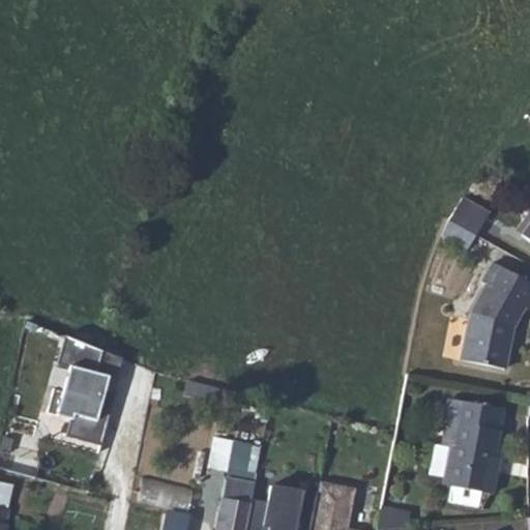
[(462,197),(449,219),(475,234),(488,212),(462,197)]
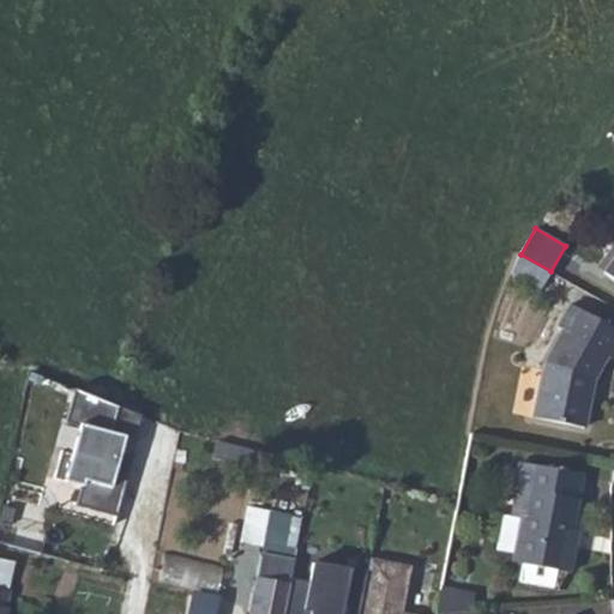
[(521,254),(512,270),(541,287),(551,271),(521,254)]
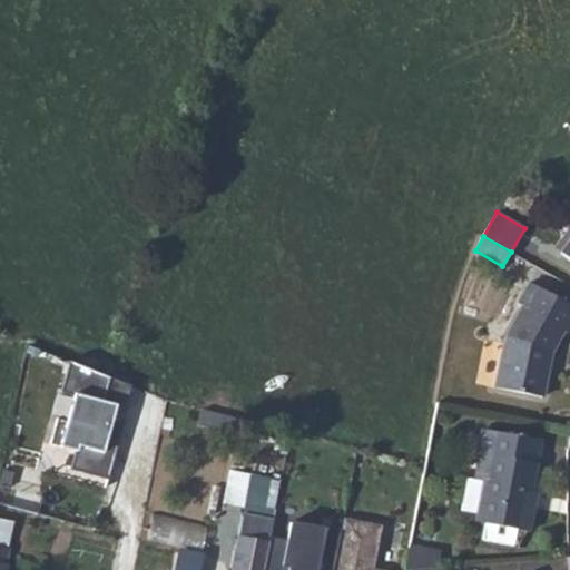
[(509,338),(498,387),(544,399),(556,355),(566,336),(569,338),(569,310),(536,288),(523,307),(526,311),(509,338)]
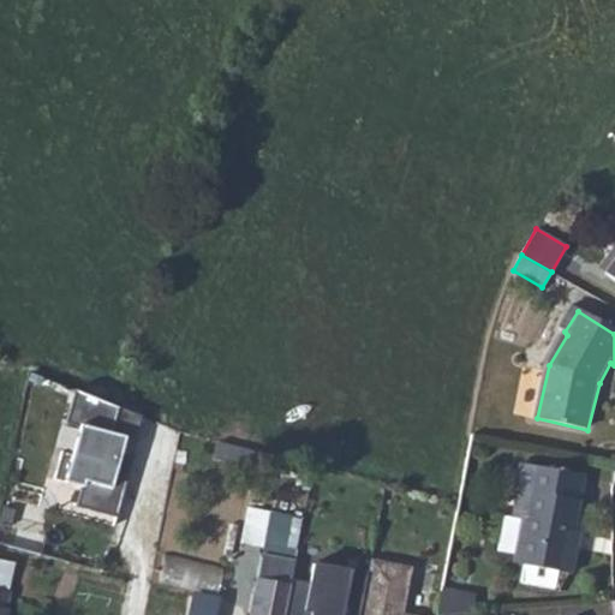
[(138,417),(72,390),(64,422),(75,425),(61,478),(82,487),(76,507),(115,517),(131,453),(118,449),(120,439),(131,441),(138,417)]
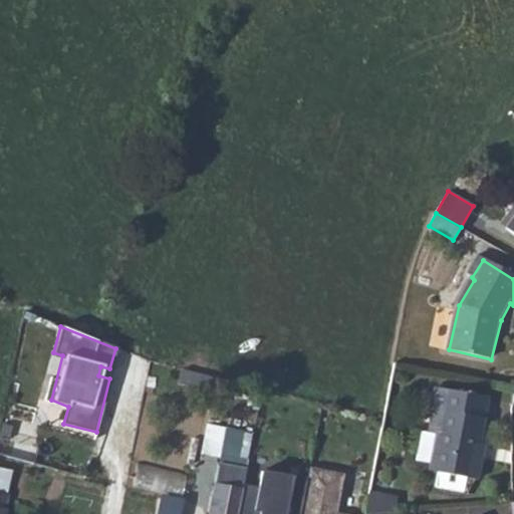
[(435,434),(427,432),(422,431),(416,460),(429,463),(428,470),(436,472),(433,487),(460,493),(464,478),(474,480),(479,457),(474,456),(486,399),(434,388),(430,410),(432,410),(440,412),(435,434)]
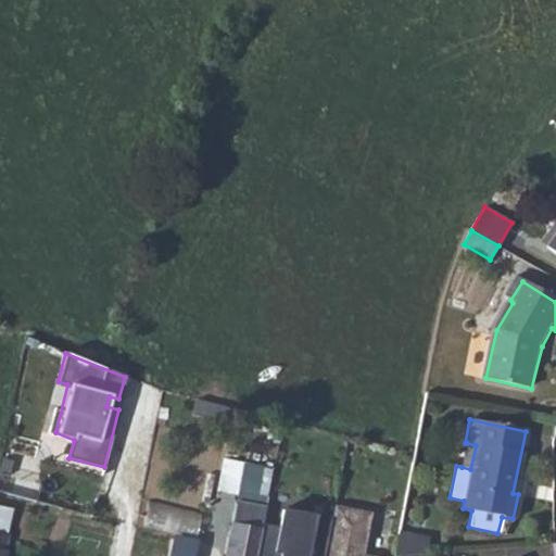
[(467,443),(462,467),(470,469),(476,445),(467,443)]
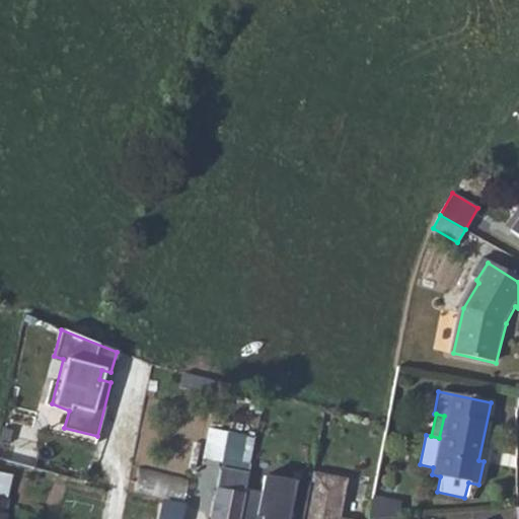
[(203,455),(240,464),(247,436),(210,427),(203,455)]
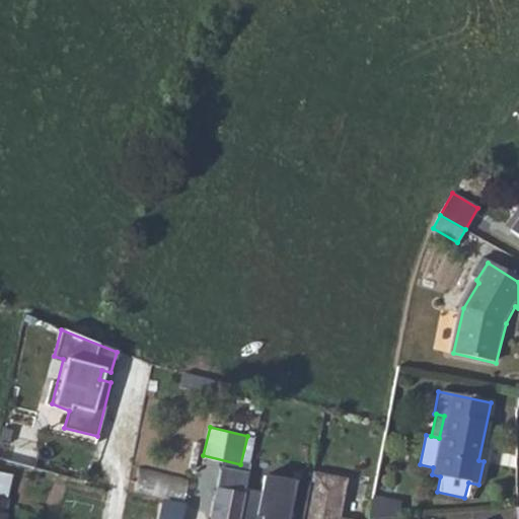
[(138,467),(135,489),(180,495),(183,473),(138,467)]
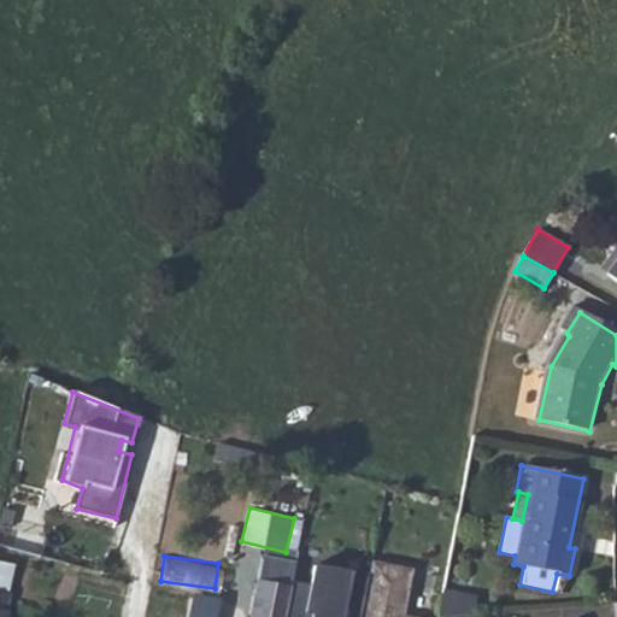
[(251,616),(283,616),(291,585),(294,568),(263,562),(251,616)]
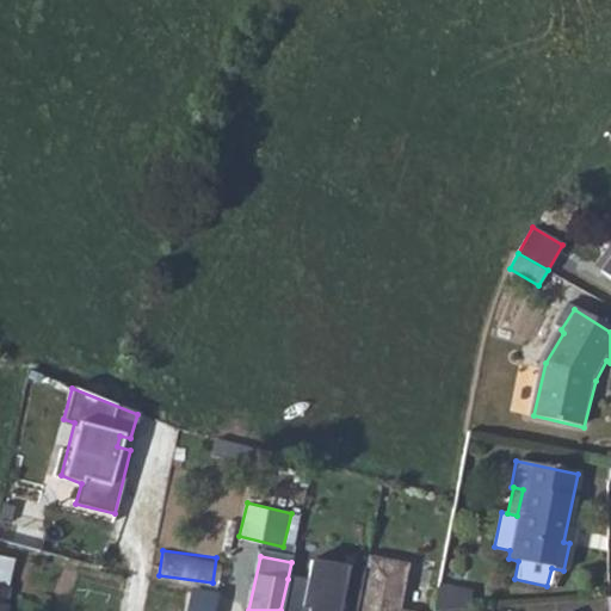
[(365,573),(358,610),(400,610),(409,567),(366,559),(365,573)]
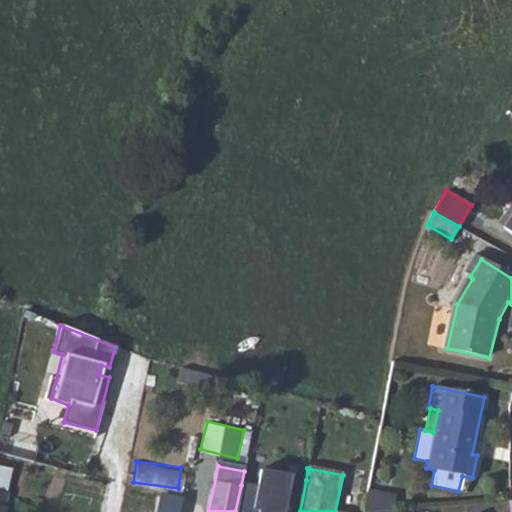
[(300,511),(306,480),(260,472),(257,488),(241,485),(235,511),(300,511)]
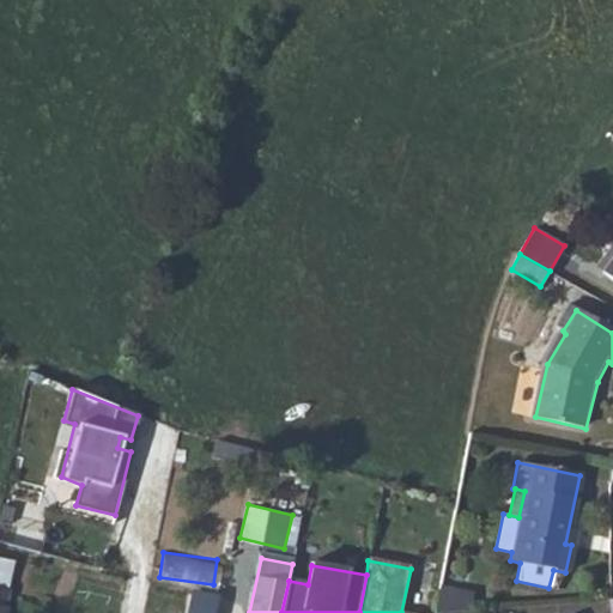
[(186,612),(216,612),(220,592),(193,586),(186,612)]
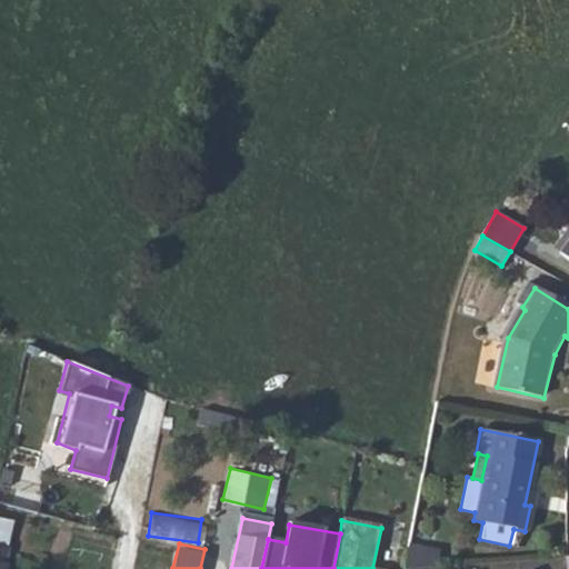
[(439,553),(409,548),(405,568),(422,568),(437,568),(439,553)]
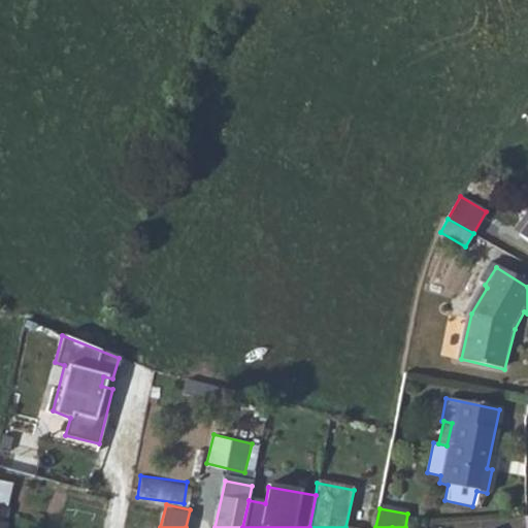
All buildings are outlined.
